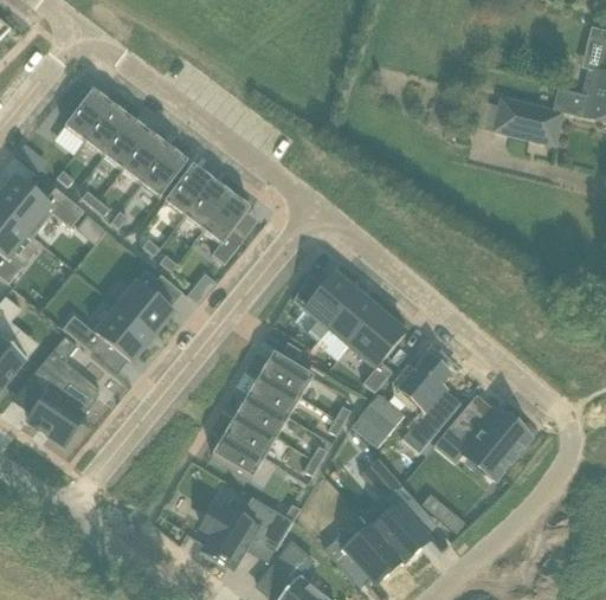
[(554,147),(562,111),(605,121),(605,40),(599,71),(590,69),(582,95),(558,89),(553,110),(500,96),(491,131),(554,147)]
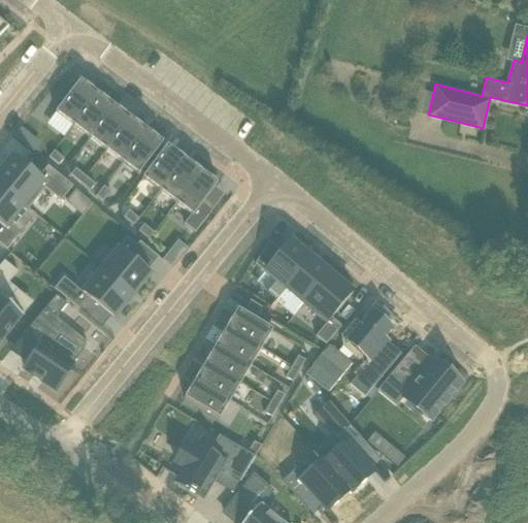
[(79,77),(55,109),(72,123),(97,90),(79,77)]
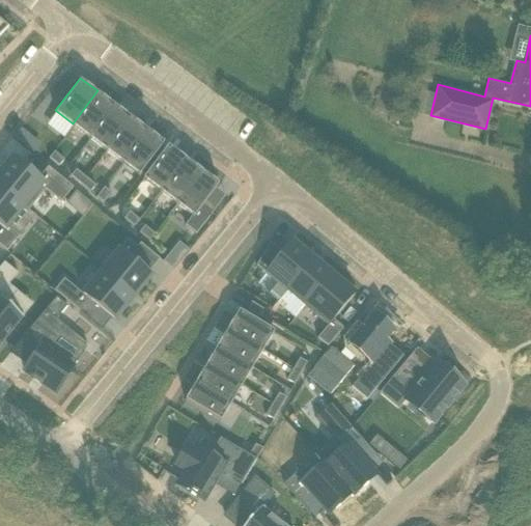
[(98,90),(73,123),(89,136),(113,103),(98,90)]
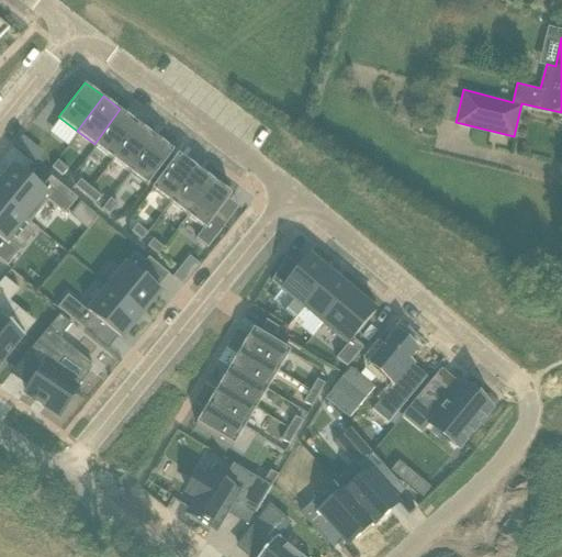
[(120,109),(94,144),(111,156),(137,122),(120,109)]
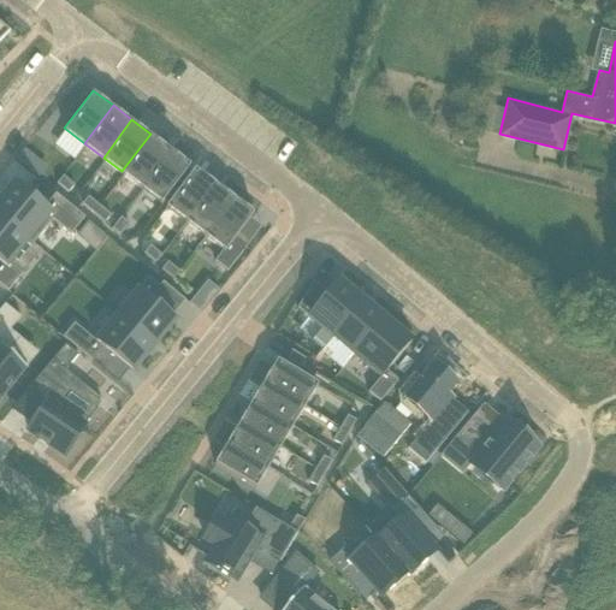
[(150,134),(122,171),(141,185),(170,148),(150,134)]
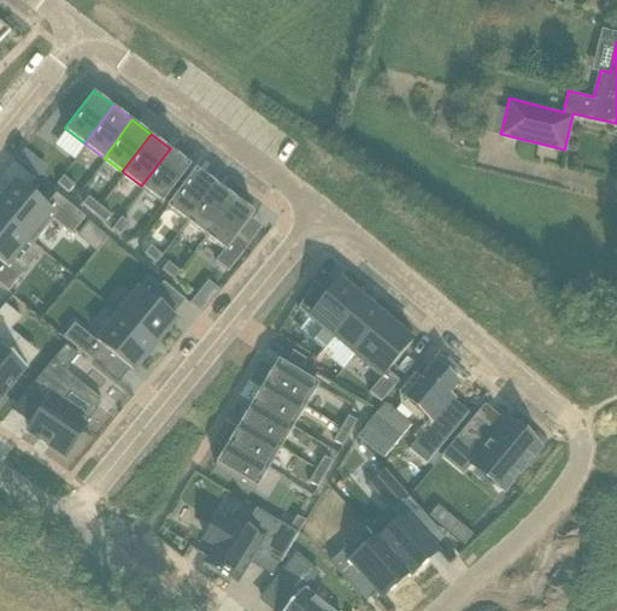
[(25,145),(16,156),(27,165),(36,154),(25,145)]
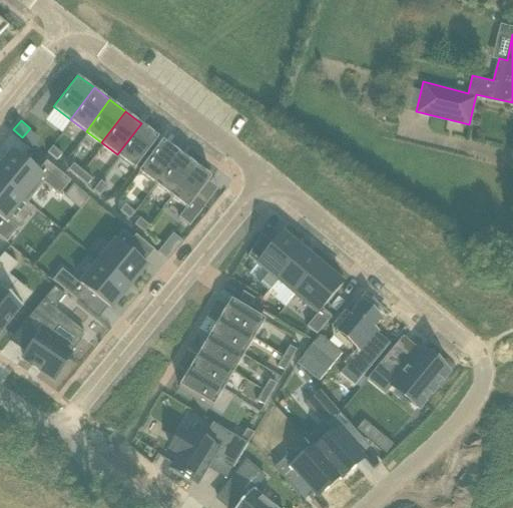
[(141,123),(117,154),(134,167),(157,135),(141,123)]
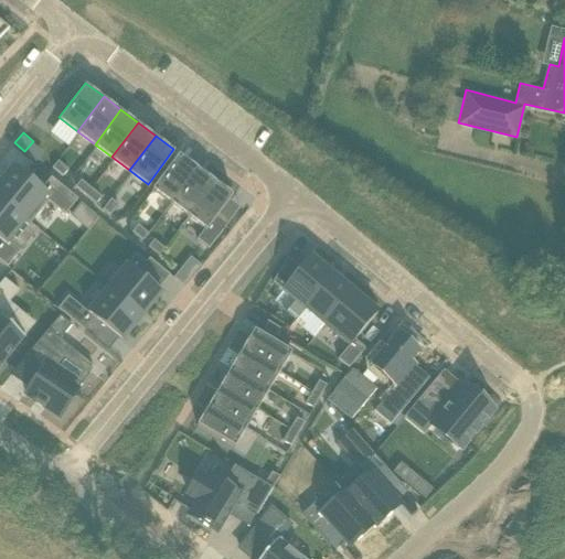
[(178,152),(152,186),(170,201),(196,165),(178,152)]
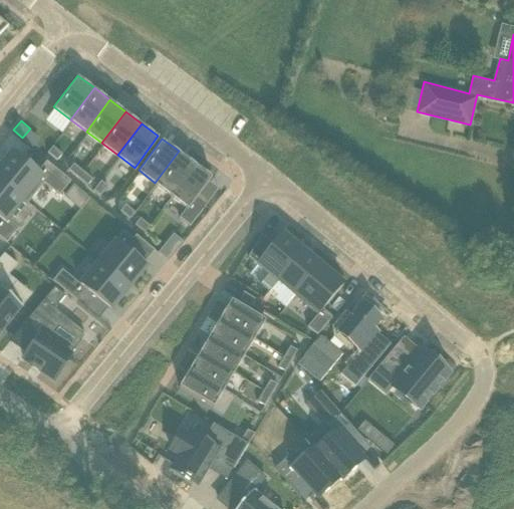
[(52,144),(47,150),(56,158),(61,151),(52,144)]
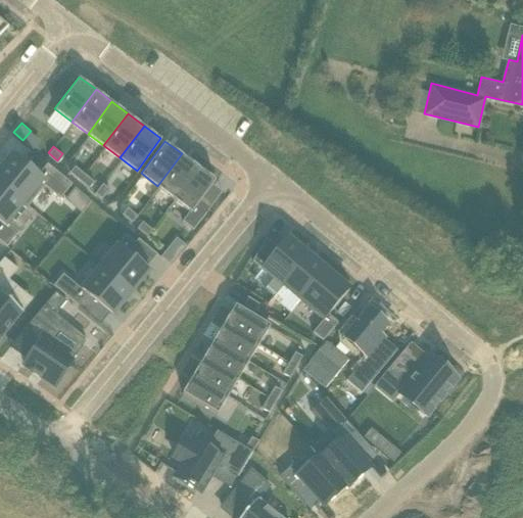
[(11,151),(0,165),(0,181),(24,201),(27,204),(44,184),(59,196),(70,181),(46,160),(37,172),(11,151)]
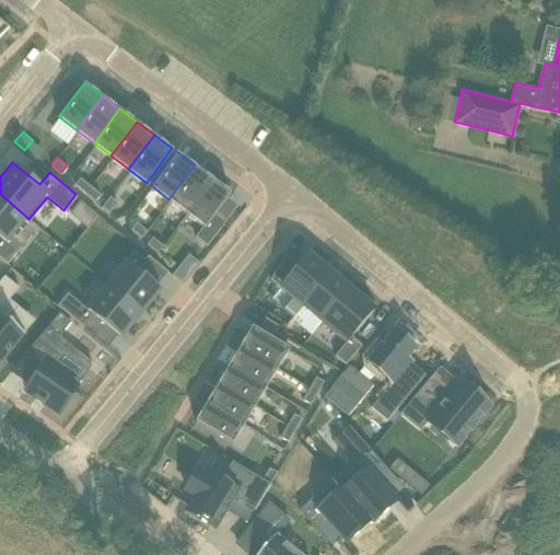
[(195,164),(168,199),(186,212),(212,177),(195,164)]
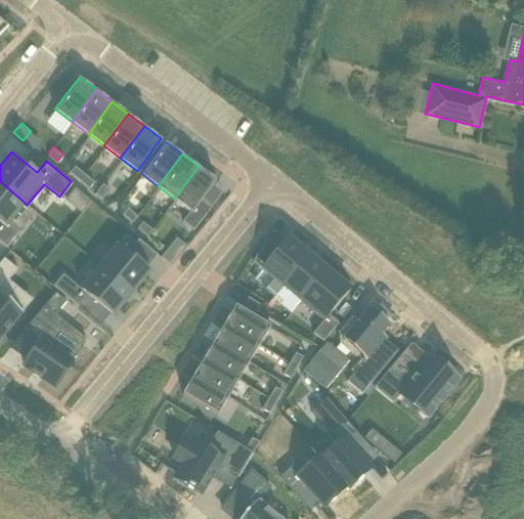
[(75,164),(70,170),(79,178),(84,172),(75,164)]
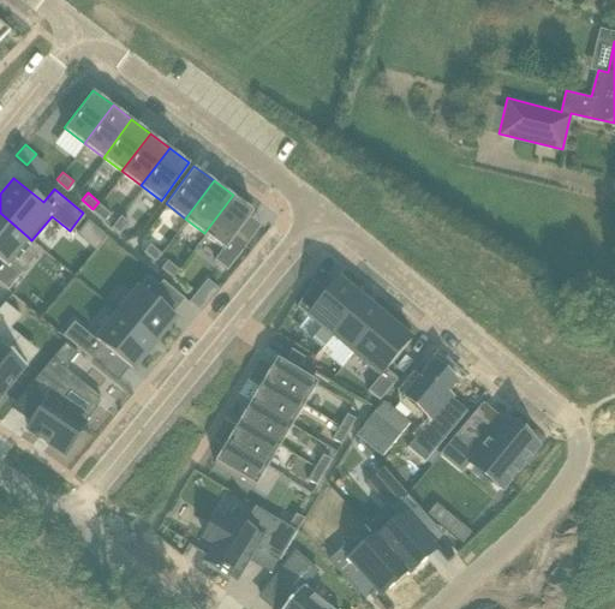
[(233,195),(204,233),(222,246),(214,257),(227,267),(236,256),(245,243),(234,234),(252,210),(233,195)]
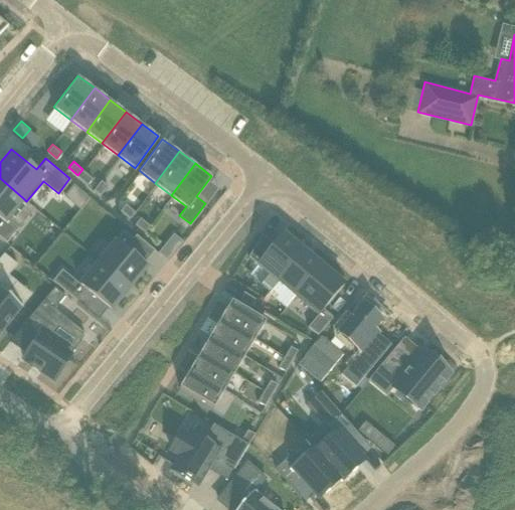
[(82,169),(77,175),(87,183),(92,177),(82,169)]
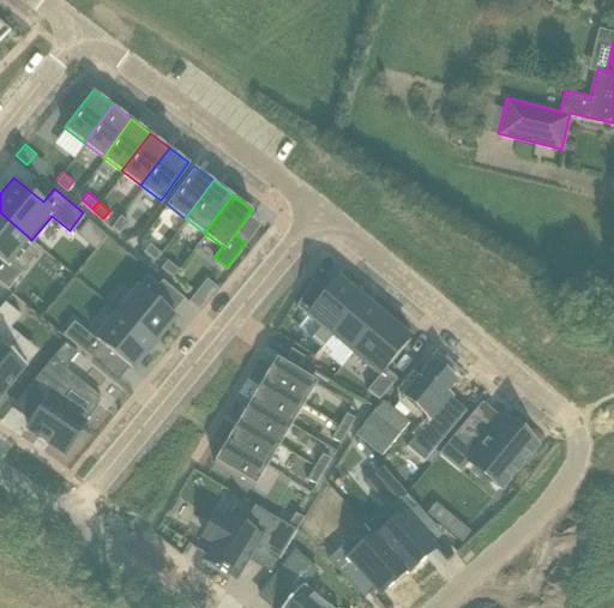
[(0,212),(0,281),(7,287),(22,270),(8,259),(28,236),(0,212)]
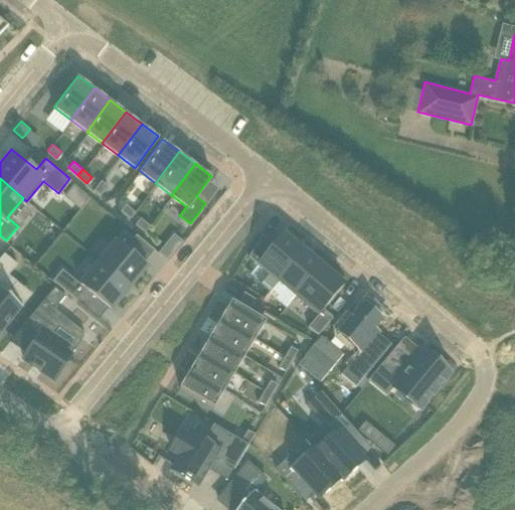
[(101,178),(93,188),(100,193),(107,183),(101,178)]
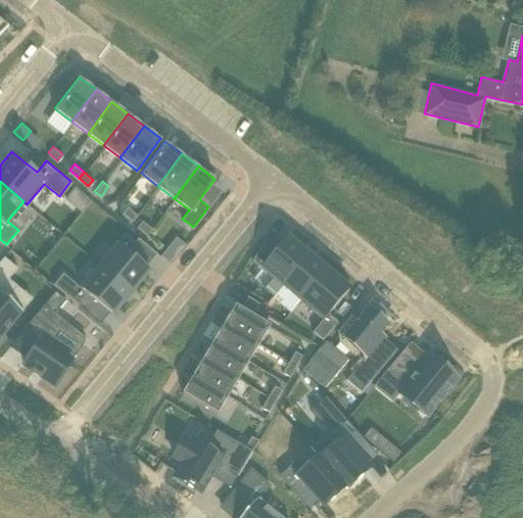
[(127,205),(122,212),(132,220),(137,214),(127,205)]
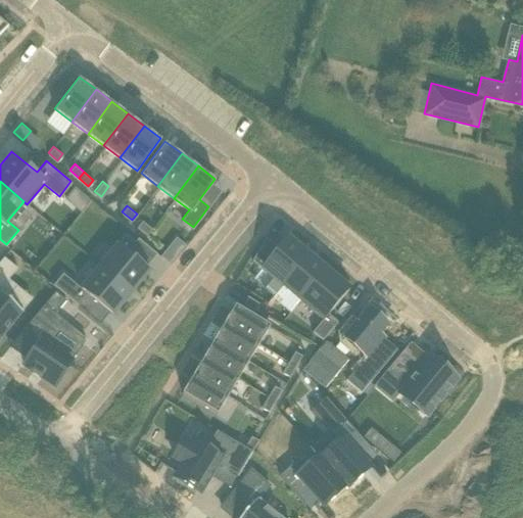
[(142,220),(137,226),(146,234),(151,227),(142,220)]
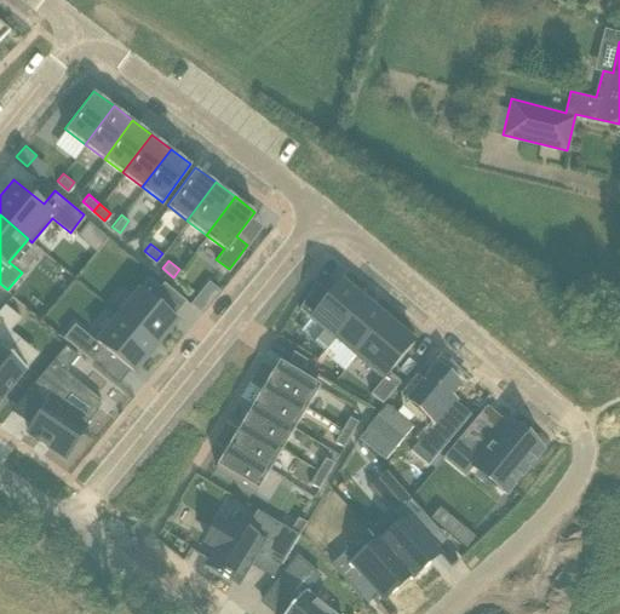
[(149,275),(119,313),(155,343),(176,319),(150,297),(160,285),(149,275)]
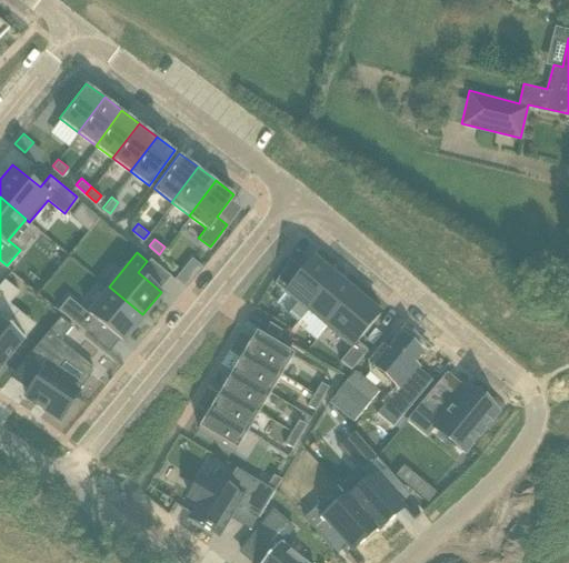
[(289,257),(273,281),(307,308),(335,274),(312,255),(302,268),(289,257)]
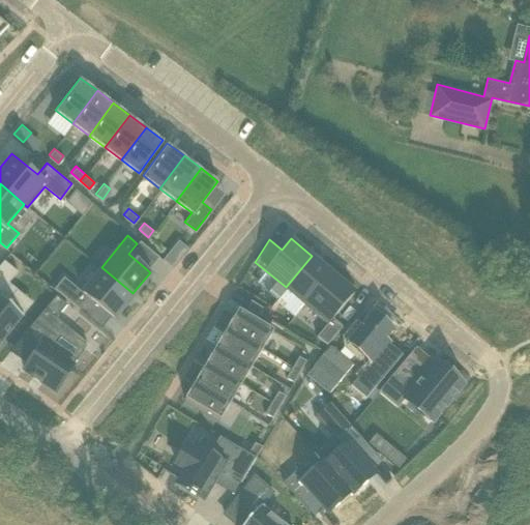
[(168,252),(163,258),(172,265),(177,260),(168,252)]
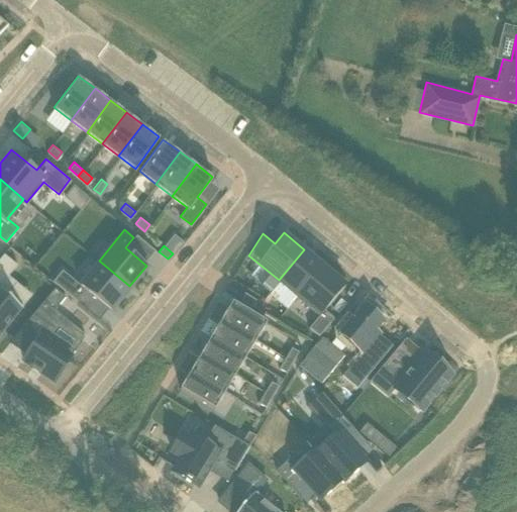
[(304,249),(279,280),(296,295),(321,264),(304,249)]
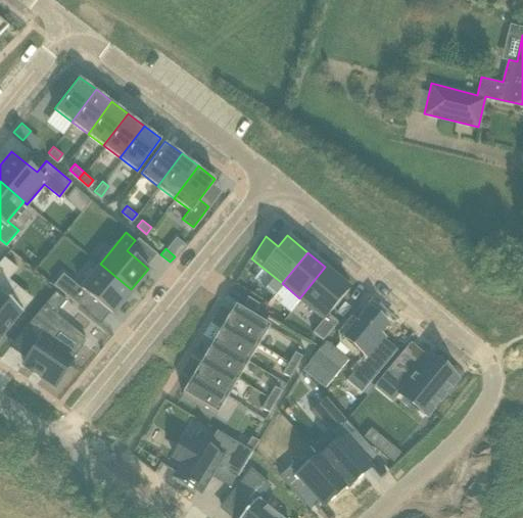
[(0,335),(21,310),(6,296),(16,283),(8,277),(16,266),(3,255),(0,259),(0,335)]
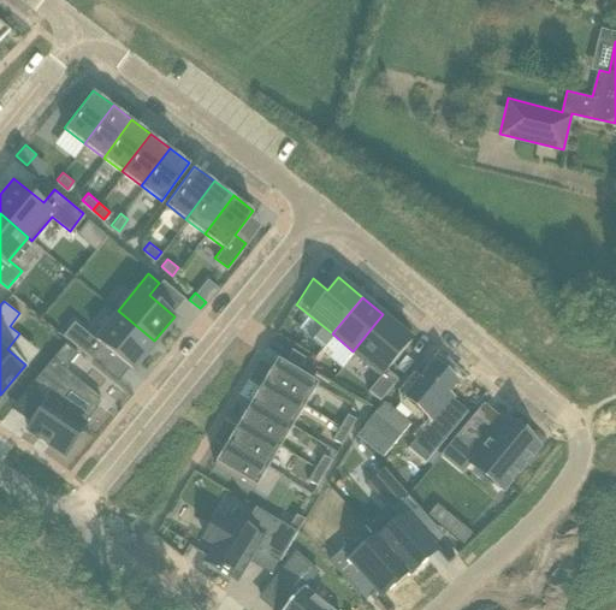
[(73,320),(63,333),(92,357),(102,344),(132,369),(155,341),(118,311),(96,338),(73,320)]
